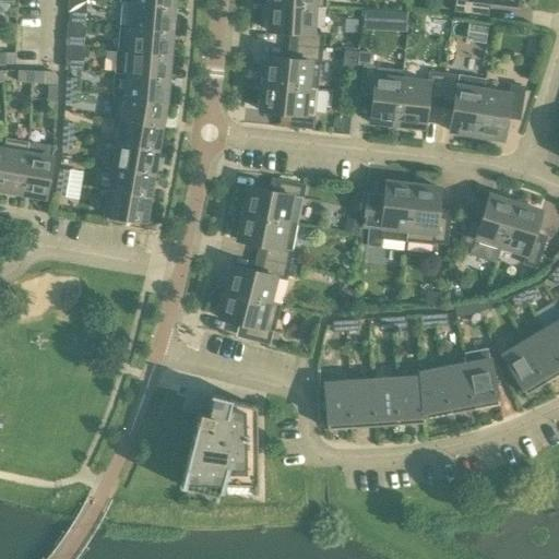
[(519,6),(519,0),(455,0),(454,12),(489,16),(489,14),(483,14),(485,1),(519,6)]
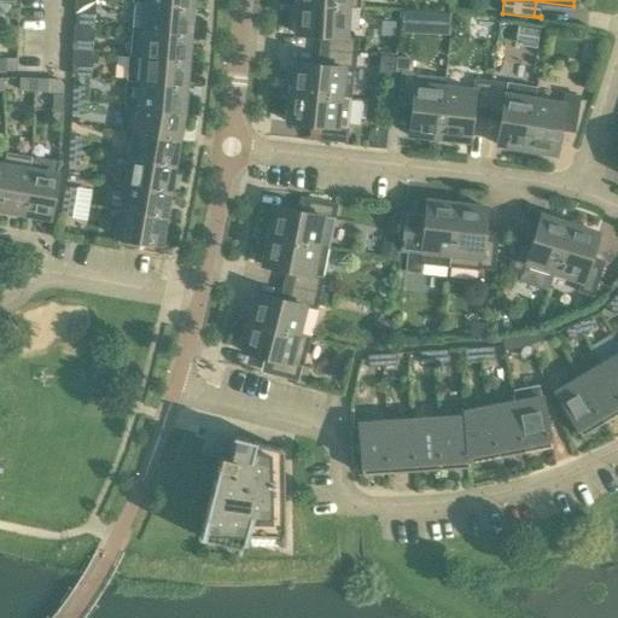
[(134,4),(133,28),(134,28),(146,29),(146,30),(191,34),(193,9),(149,5),(134,4)]
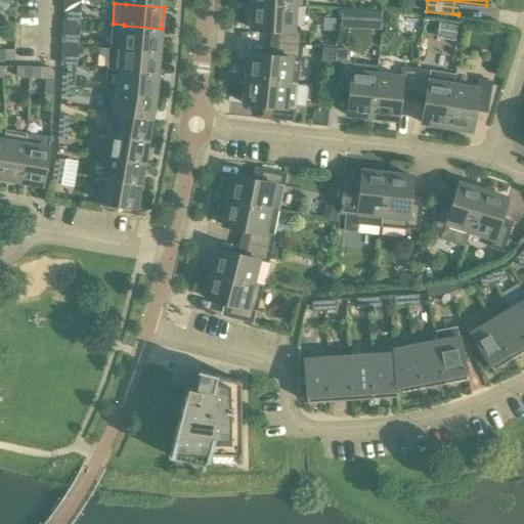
[(296,6),(253,4),(251,29),(252,29),(276,31),(276,43),(302,45),(302,35),(303,31),(301,31),(301,32),(294,31),(295,7),(296,6)]
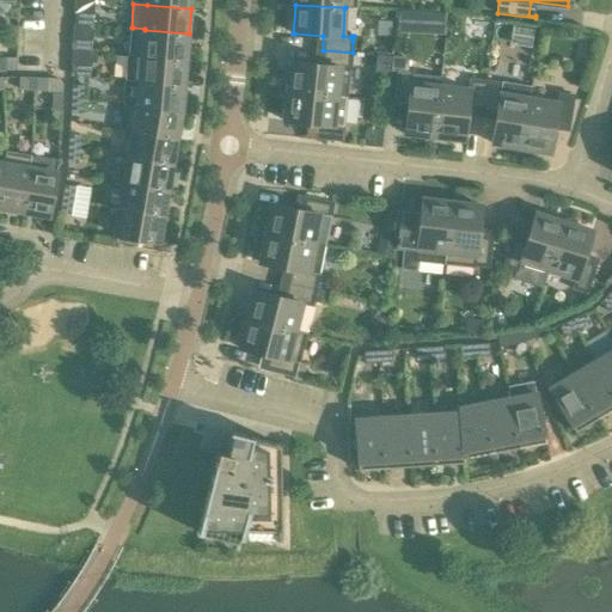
[(398,11),(398,32),(418,34),(420,12),(398,11)]
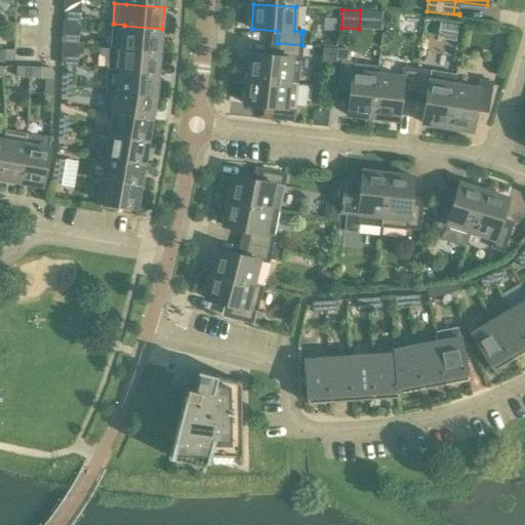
[(80,23),(80,13),(66,12),(66,21),(80,23)]
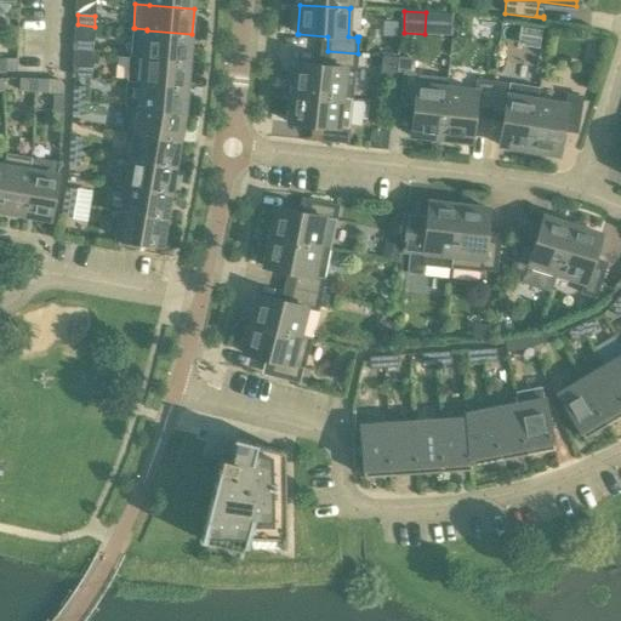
[(147,30),(147,29),(135,28),(135,30),(137,30),(135,55),(132,55),(132,57),(144,58),(144,57),(189,61),(192,34),(147,30)]
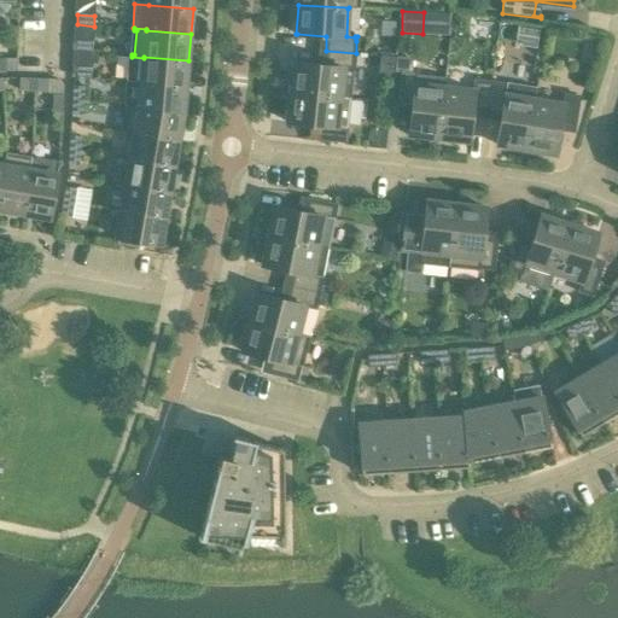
[(93,52),(93,41),(77,40),(76,51),(93,52)]
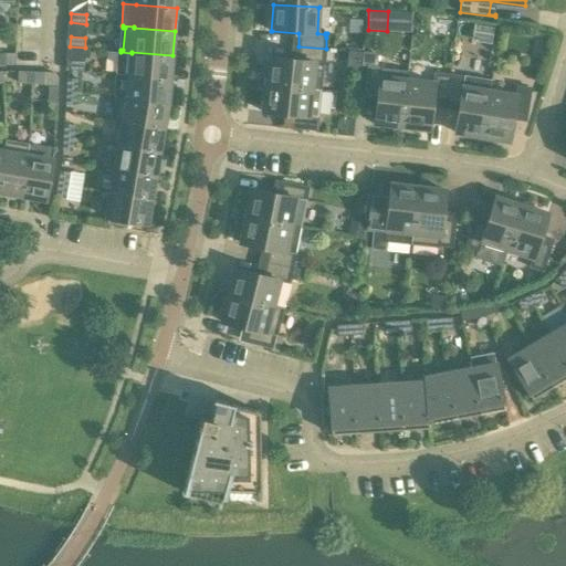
[(335,38),(326,38),(326,49),(335,50),(335,38)]
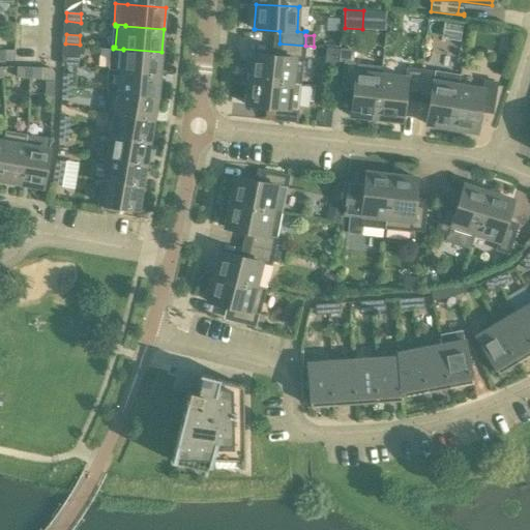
[(305,46),(280,43),(277,56),(253,54),(252,54),(249,79),(293,84),(294,67),(303,67),(305,46)]
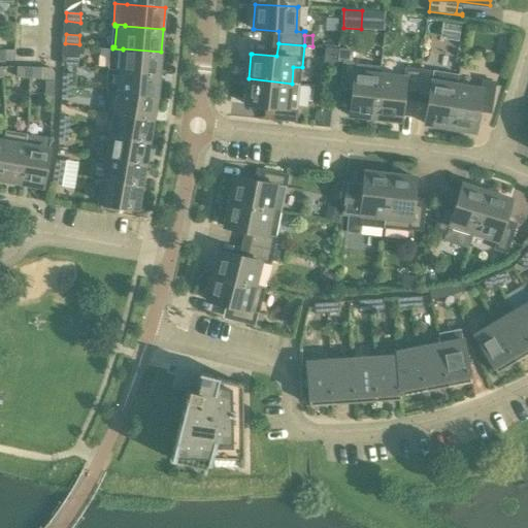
[(357,64),(349,63),(350,45),(339,44),(338,62),(343,62),(341,88),(353,90),(350,114),(351,114),(351,116),(375,118),(381,74),(355,72),(356,65),(357,64)]
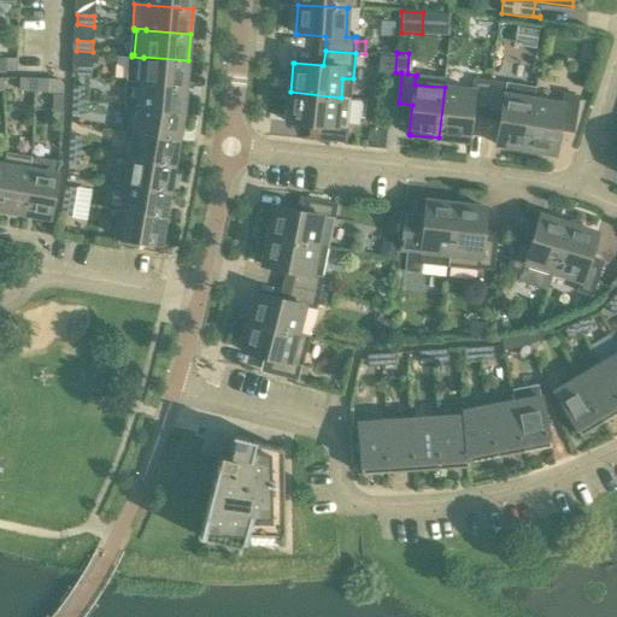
[(144,57),(144,58),(141,82),(186,86),(188,60),(144,57)]
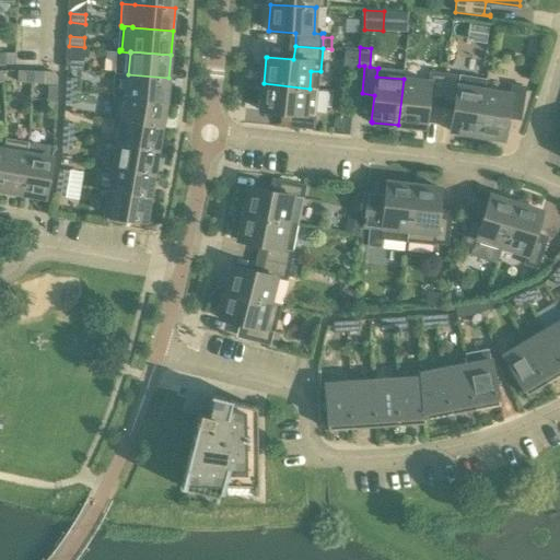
[(14,54),(6,54),(0,54),(0,65),(15,65),(14,54)]
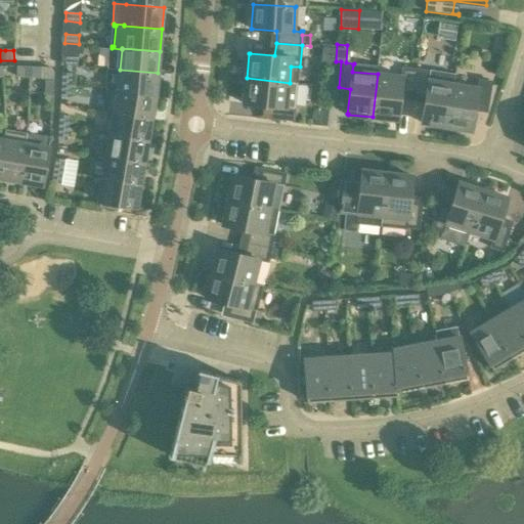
[(78,67),(79,57),(64,56),(63,66),(78,67)]
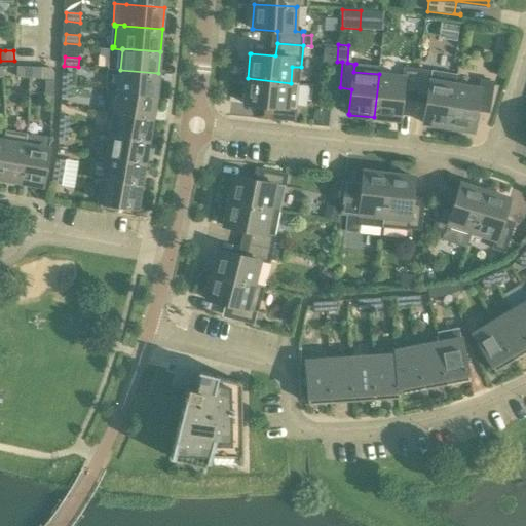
[(30,77),(30,67),(17,67),(17,77),(30,77)]
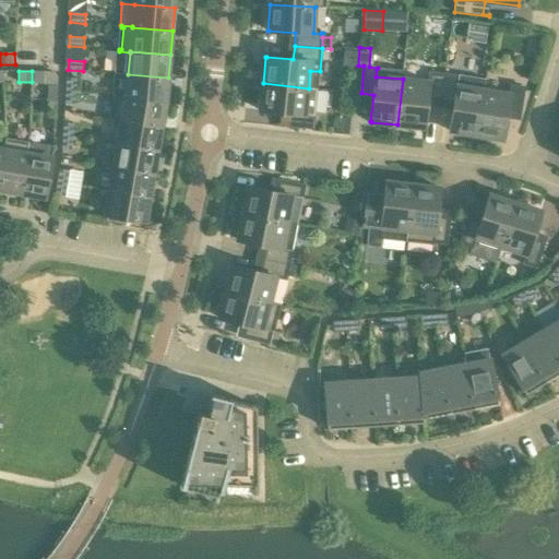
[(32,71),(32,82),(45,83),(58,83),(58,72),(45,72),(32,71)]
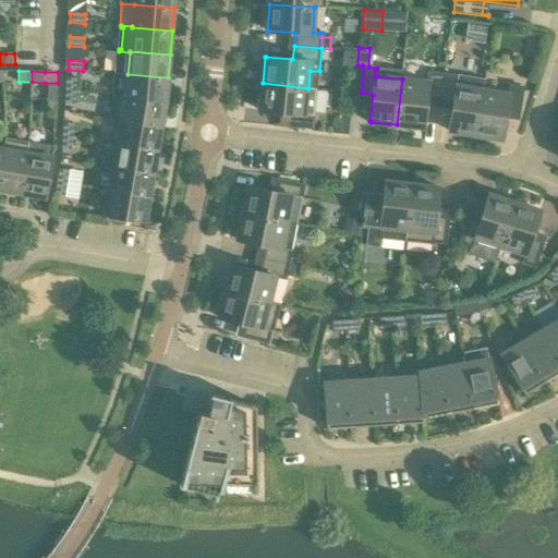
[(166,101),(168,77),(128,74),(113,73),(111,95),(114,95),(113,96),(126,97),(126,98),(166,102),(166,101)]
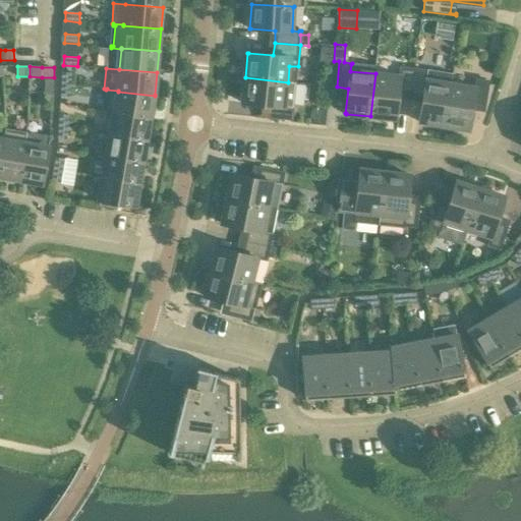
[(375,73),(370,116),(395,119),(395,118),(396,118),(398,94),(411,95),(414,69),(400,68),(400,69),(401,69),(400,76),(375,73)]
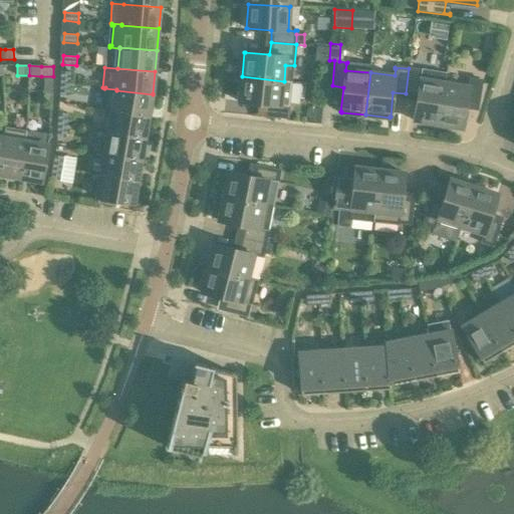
[(415,120),(439,124),(445,82),(447,72),(422,69),(422,70),(409,68),(406,93),(418,95),(414,119),(415,120)]
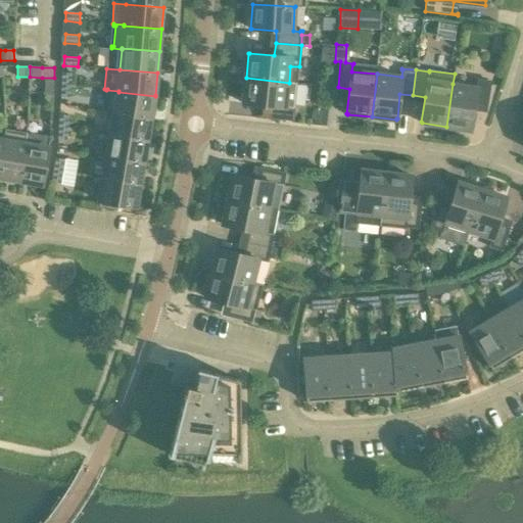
[(62,73),(61,85),(72,86),(73,74),(62,73)]
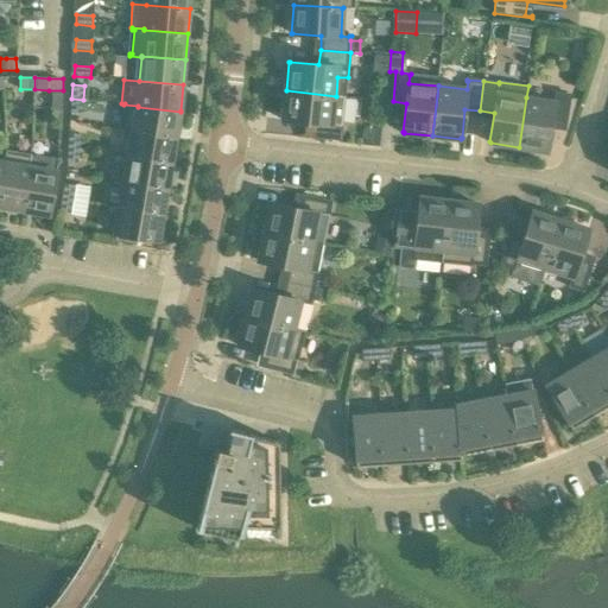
[(336,96),(286,90),(283,120),(284,120),(312,124),(311,137),(341,140),(342,126),(341,126),(333,125),(336,96)]
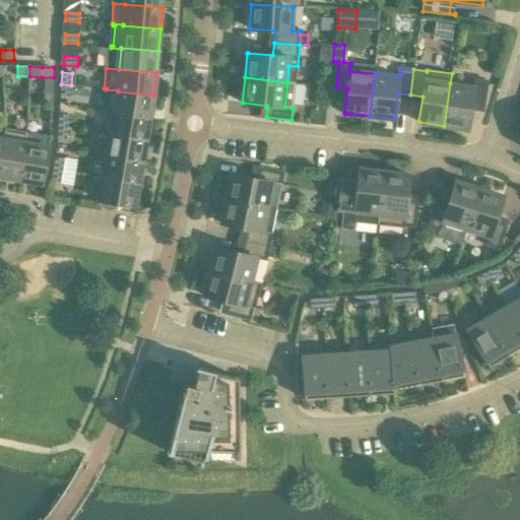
[(450,83),(444,126),(468,130),(468,129),(472,105),(483,107),(488,81),(475,79),(475,80),(476,80),(474,87),(450,83)]
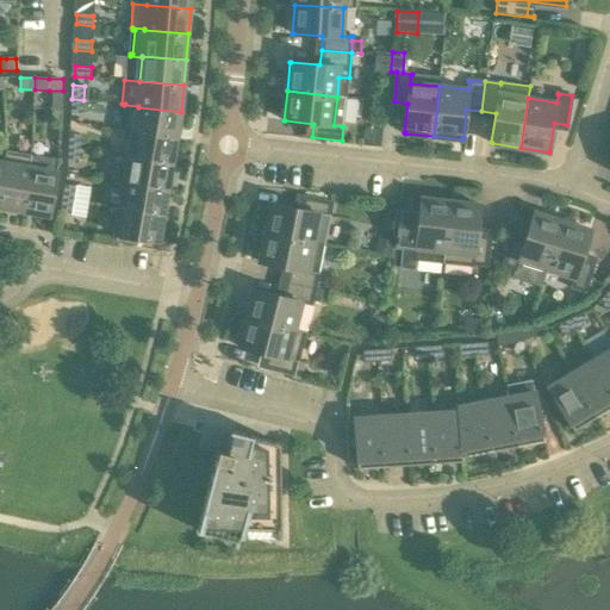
[(51,111),(62,111),(63,94),(53,94),(51,111)]
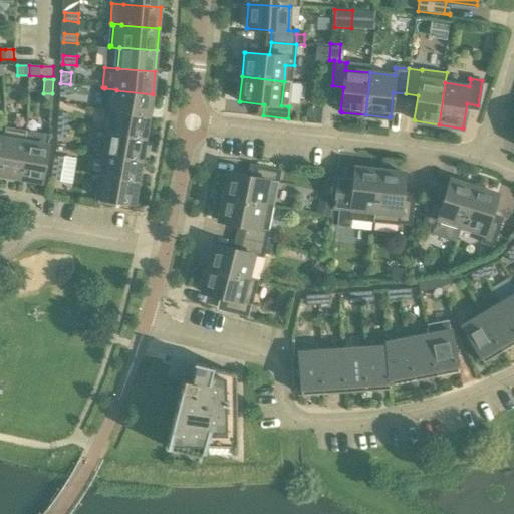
[(70,84),(60,83),(60,95),(70,96),(70,84)]
